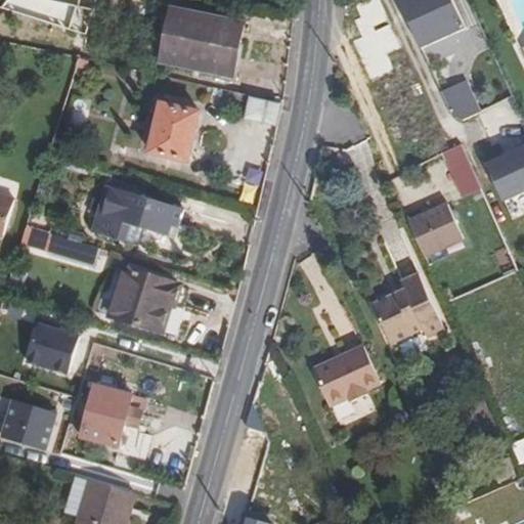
[(93,14),(24,0),(8,0),(8,1),(89,26),(93,14)]
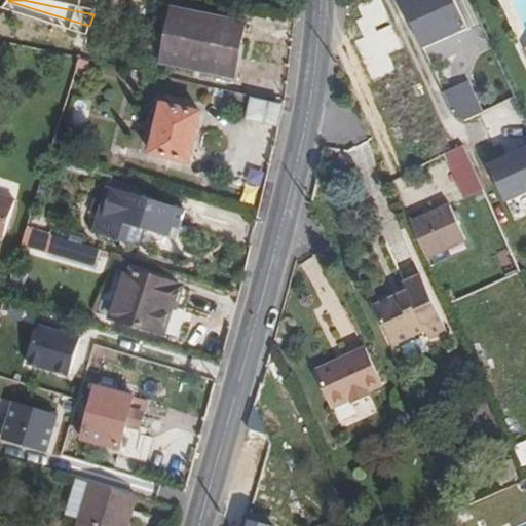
[(81,0),(24,0),(94,14),(95,10),(81,7),(81,0)]
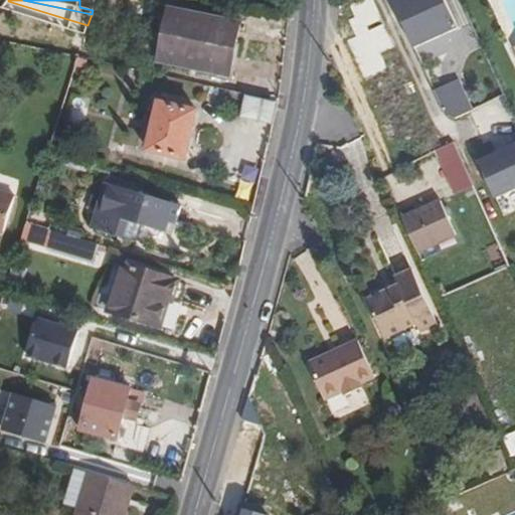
[(394,47),(373,0),(362,0),(350,6),(355,18),(350,20),(357,36),(348,40),(365,78),(387,68),(381,53),(394,47)]
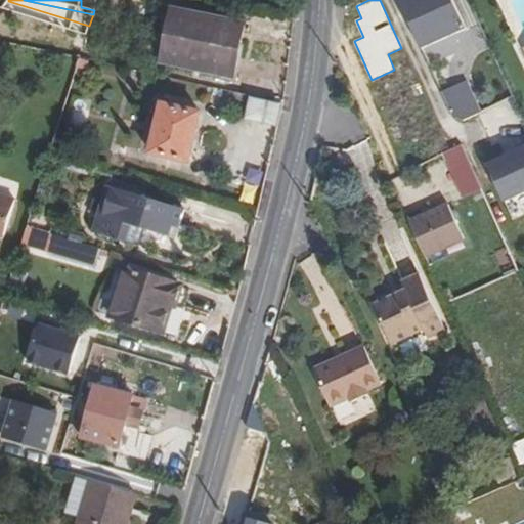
[(462,19),(451,0),(399,0),(419,40),(462,19)]
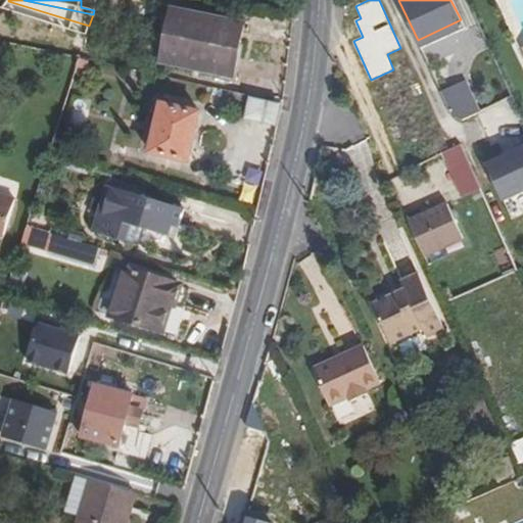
[(171,9),(168,29),(240,43),(244,22),(171,9)]
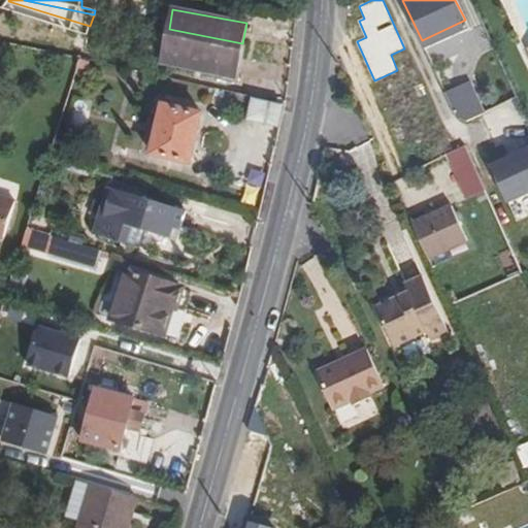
[(242,43),(169,29),(162,63),(235,76),(242,43)]
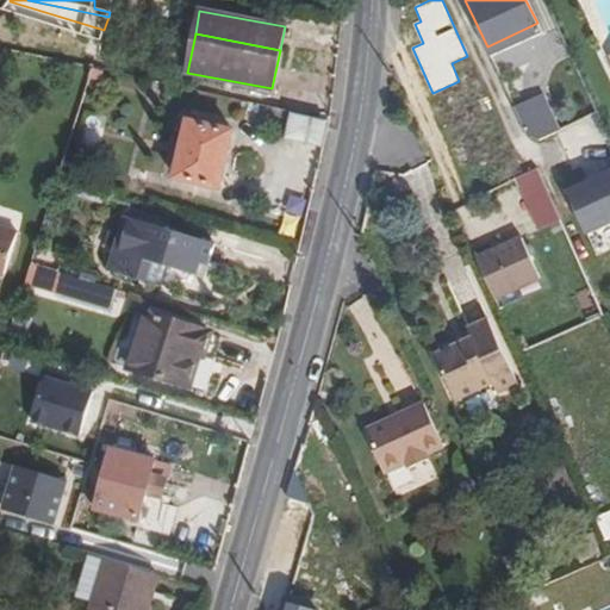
[(558,131),(542,100),(517,112),(528,136),(540,139),(558,131)]
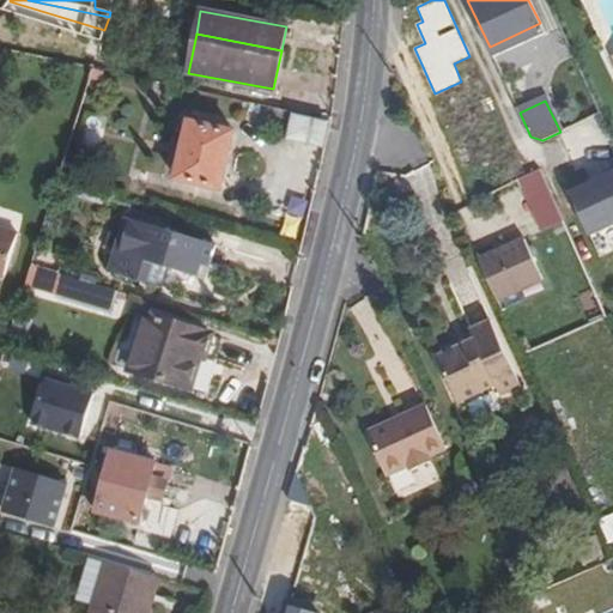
[(326,149),(331,122),(293,114),(286,139),(326,149)]
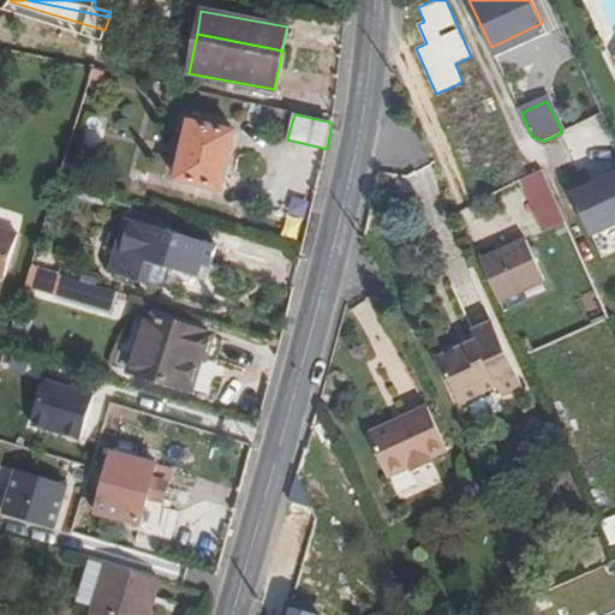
[(178,180),(221,191),(237,133),(191,123),(178,180)]
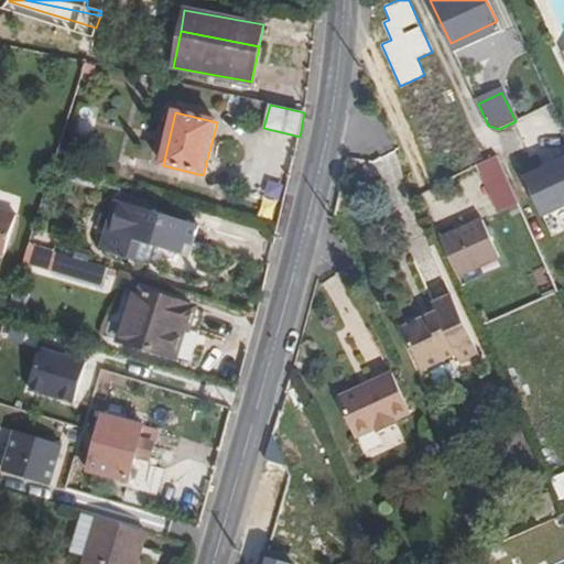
[(496,156),(477,164),(498,210),(518,203),(496,156)]
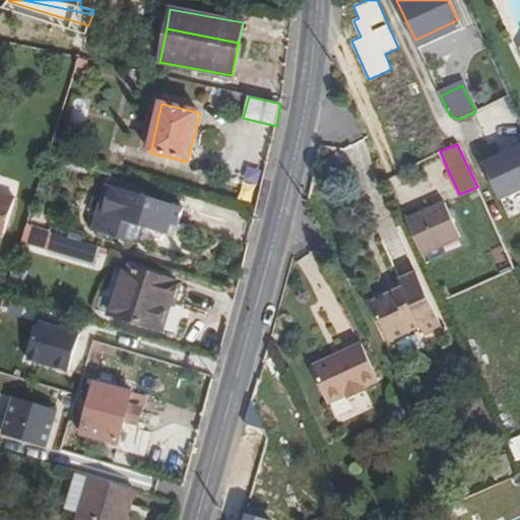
[(519,191),(519,146),(484,164),(501,200),(519,191)]
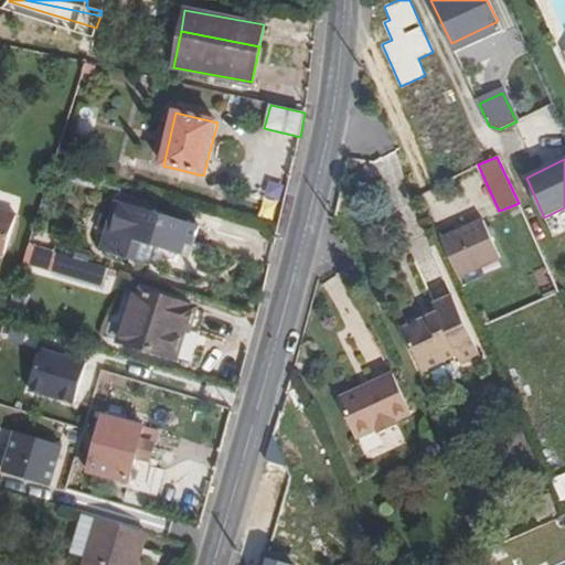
[(192,257),(202,226),(117,202),(102,249),(141,262),(147,244),(192,257)]
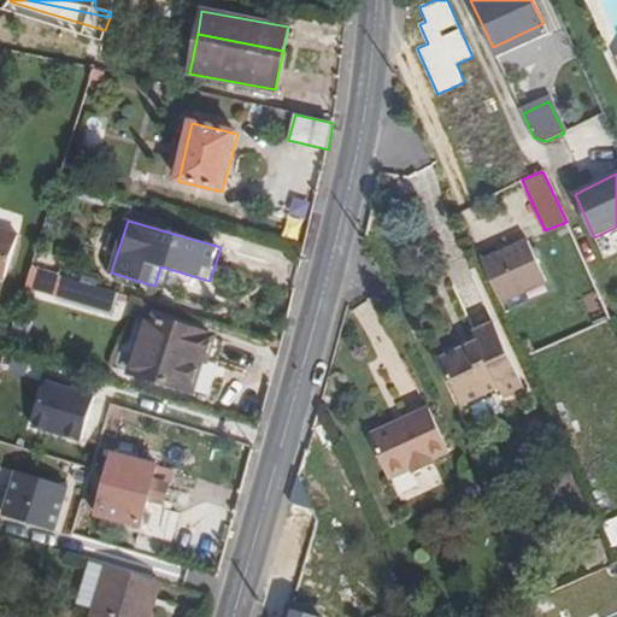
[(17,234),(0,228),(0,277),(4,278),(17,234)]
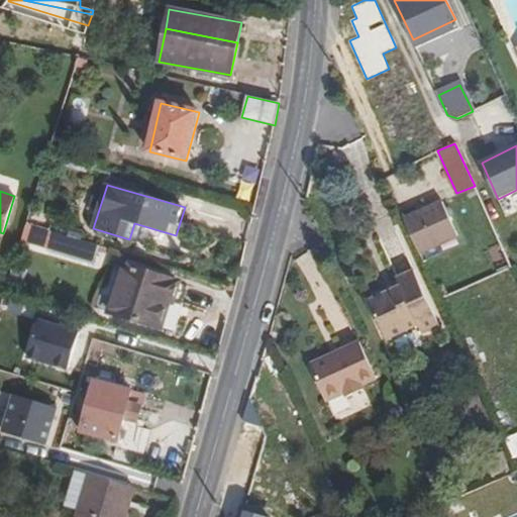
[(405,218),(421,253),(458,236),(443,201),(405,218)]
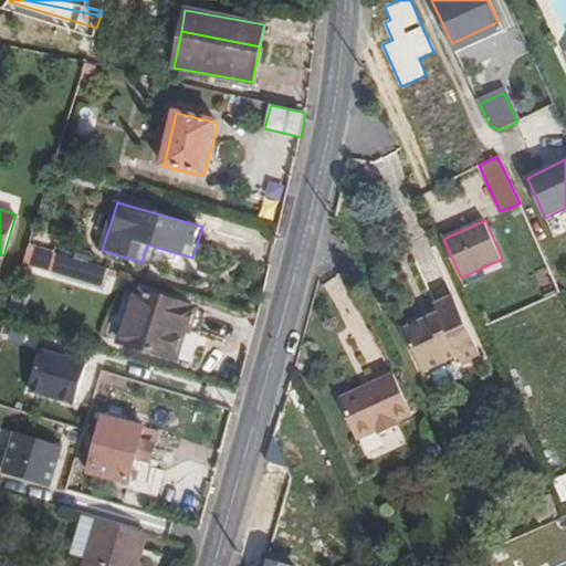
[(51,278),(59,252),(31,244),(23,270),(51,278)]
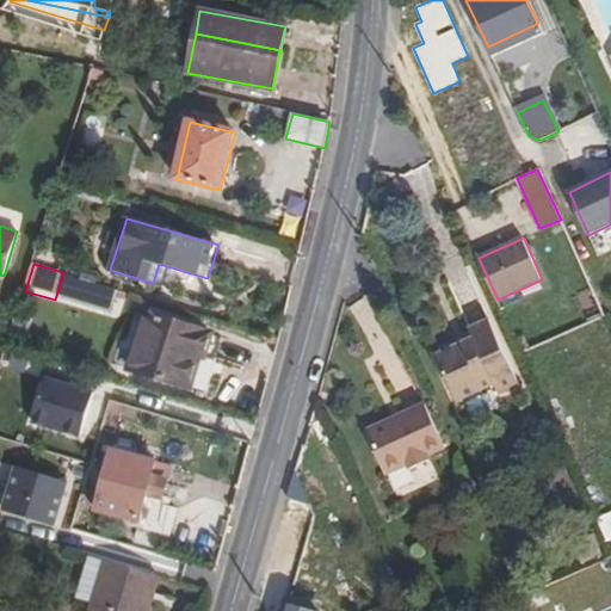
[(113,313),(119,291),(63,273),(56,297),(113,313)]
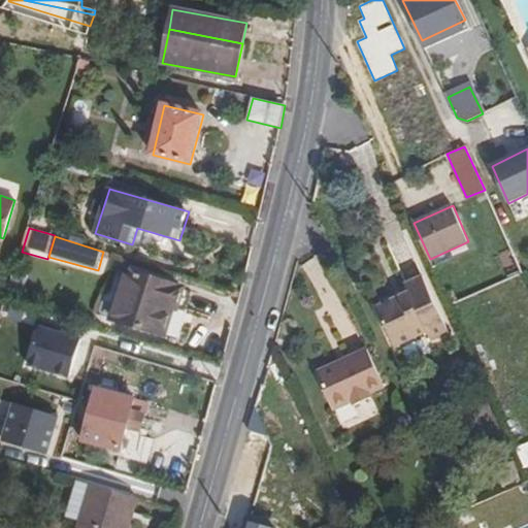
[(177,308),(184,290),(126,273),(111,319),(165,336),(173,307),(177,308)]
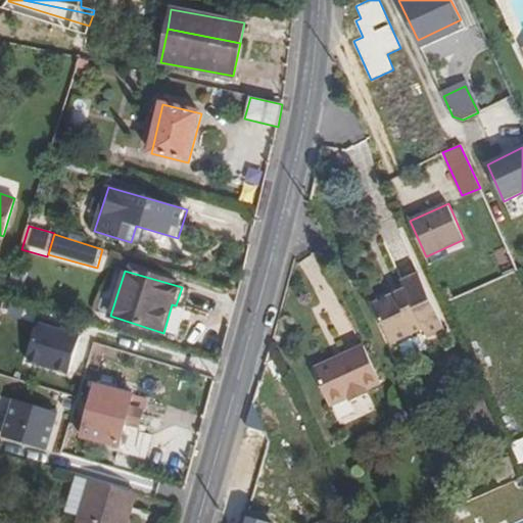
[(425,338),(445,329),(419,273),(400,281),(403,290),(372,304),(391,342),(421,328),(425,338)]
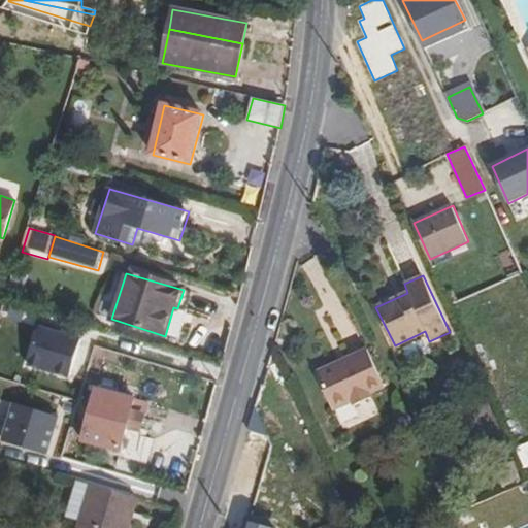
[(29,365),(70,377),(81,339),(40,327),(29,365)]
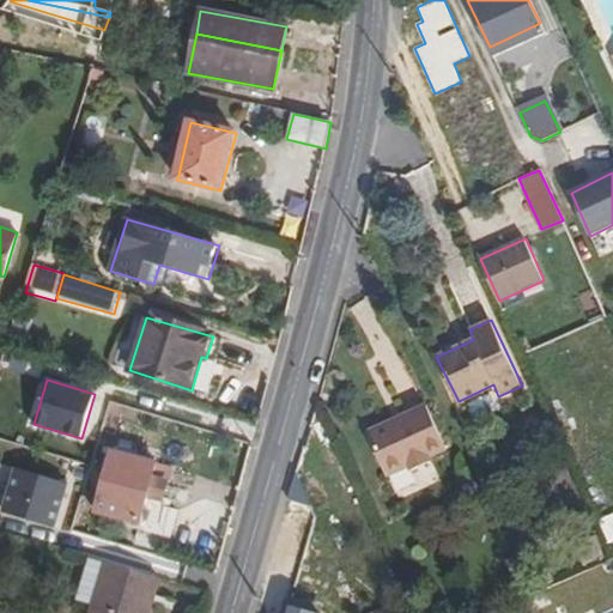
[(445,445),(425,402),(366,429),(387,472),(408,462),(411,468),(430,459),(428,454),(445,445)]
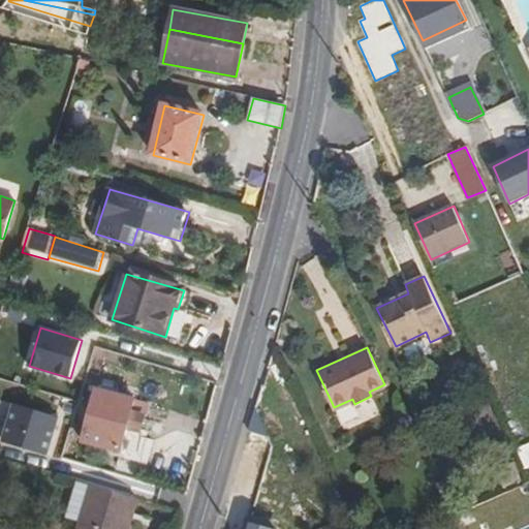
[(85,440),(122,450),(134,401),(96,392),(85,440)]
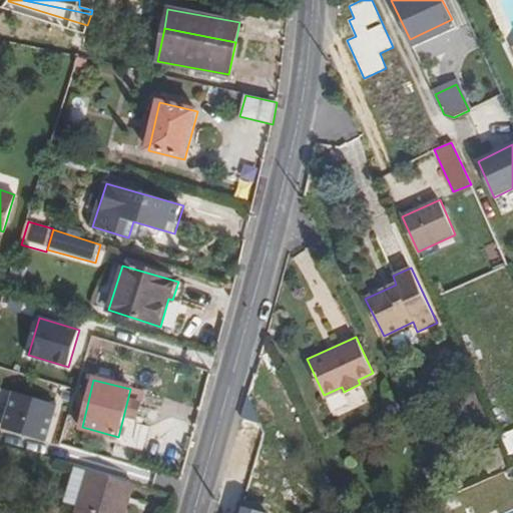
[(4,429),(45,442),(56,405),(15,393),(4,429)]
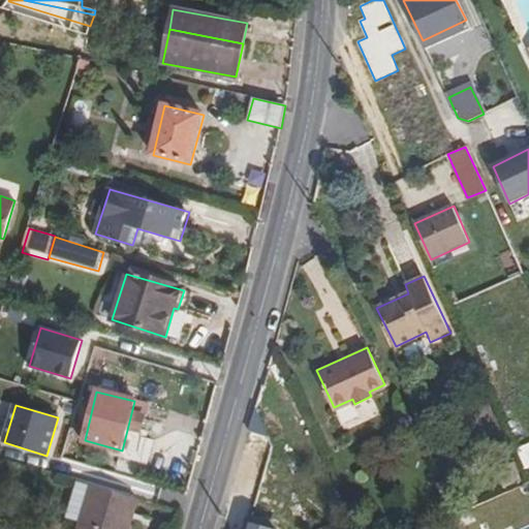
[(128,528),(137,499),(78,481),(66,518),(82,523),(79,528),(128,528)]
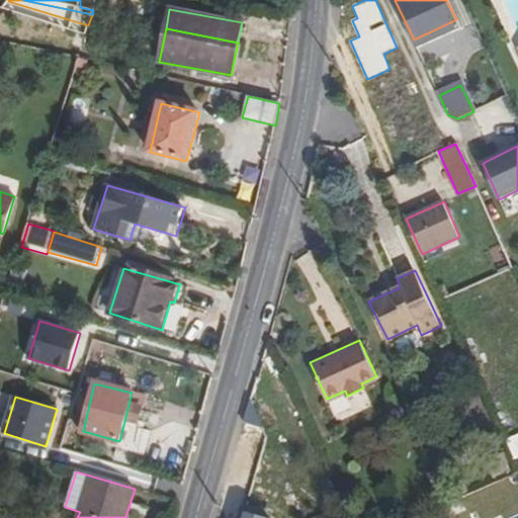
[(453,514),(449,506),(435,476),(429,479),(447,517),(453,514)]
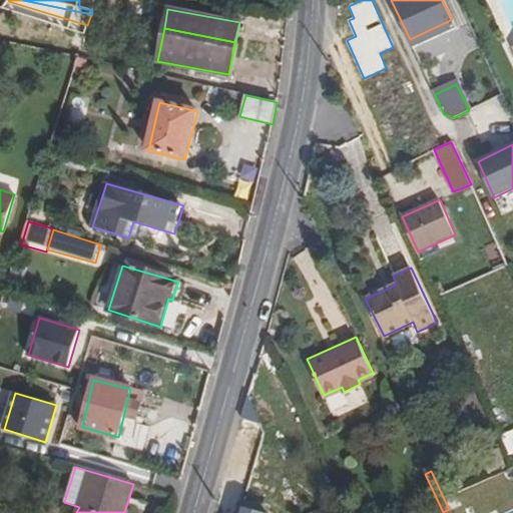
[(271,512),(273,507),(246,500),(244,507),(266,512),(271,512)]
